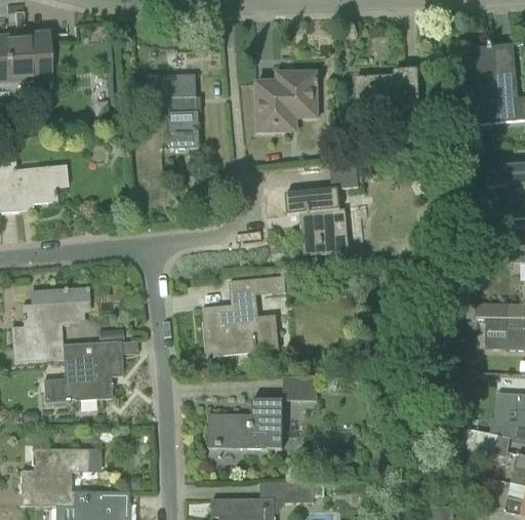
[(48,94),(47,77),(48,77),(46,40),(6,42),(6,36),(0,36),(0,79),(24,78),(26,84),(27,86),(28,88),(30,90),(31,91),(33,92),(35,93),(37,94),(39,94),(41,94),(48,94)]
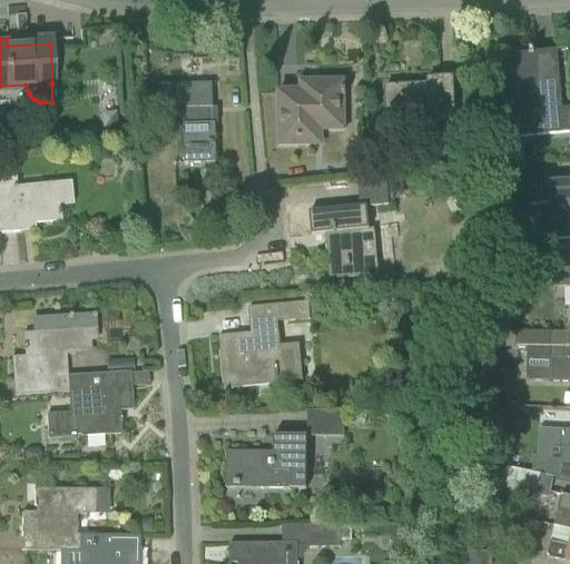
[(516,52),(518,73),(522,134),(566,130),(569,129),(569,106),(561,107),(557,48),(533,50),(533,45),(529,46),(530,51),(516,52)]
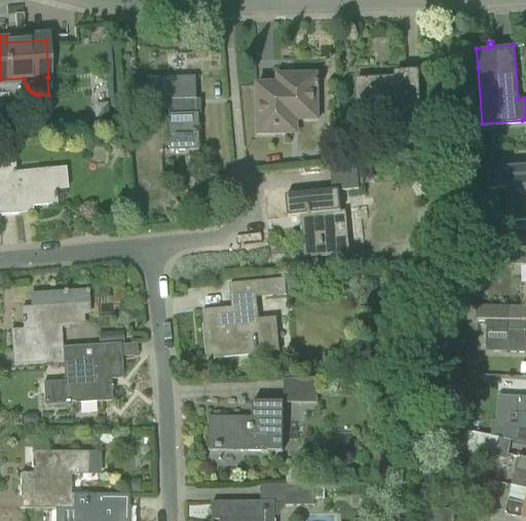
[(398,124),(419,123),(417,69),(396,70),(396,76),(357,77),(357,111),(372,110),(372,118),(374,122),(377,125),(381,127),(398,127),(398,124)]
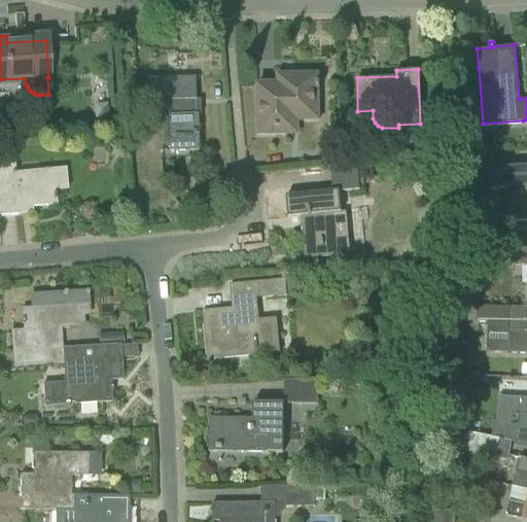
[(299,118),(318,118),(317,72),(294,72),(294,80),(256,81),(257,132),(299,131),(299,118)]
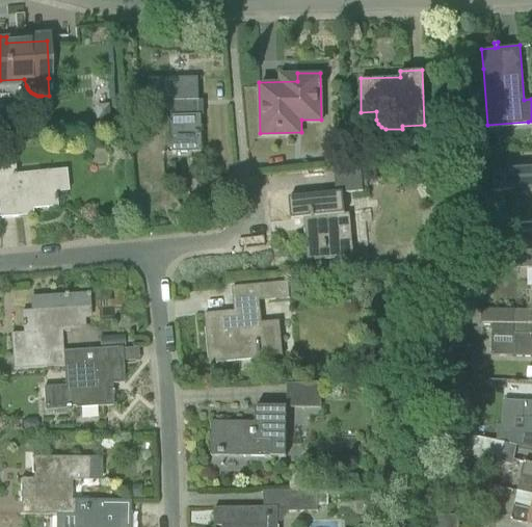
[(193,169),(204,168),(203,149),(202,149),(201,112),(198,112),(198,75),(149,76),(149,100),(168,99),(169,150),(192,150),(193,169)]
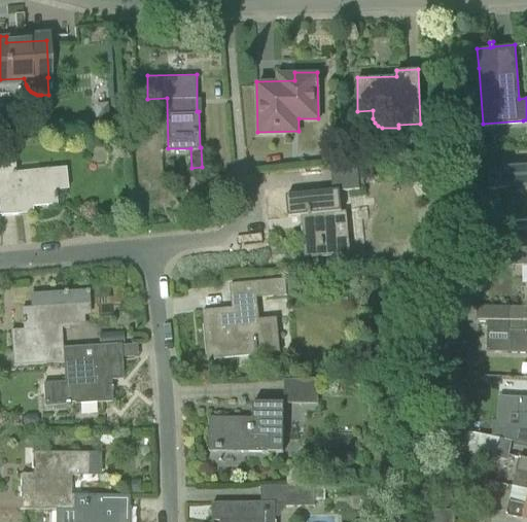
[(109,113),(108,101),(100,102),(97,106),(97,114),(109,113)]
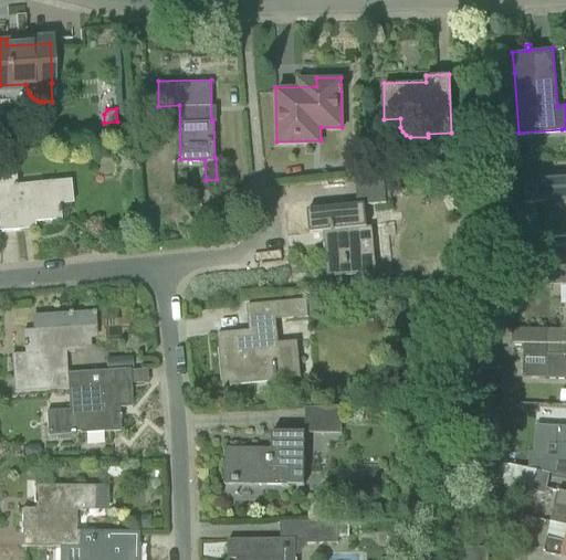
[(465,154),(452,152),(452,160),(464,161),(465,154)]
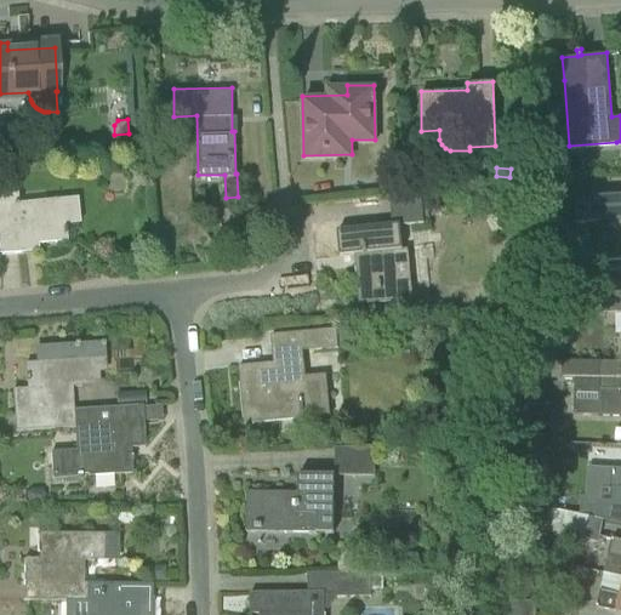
[(377,171),(377,172),(380,193),(388,192),(399,191),(397,171),(397,170),(377,171)]
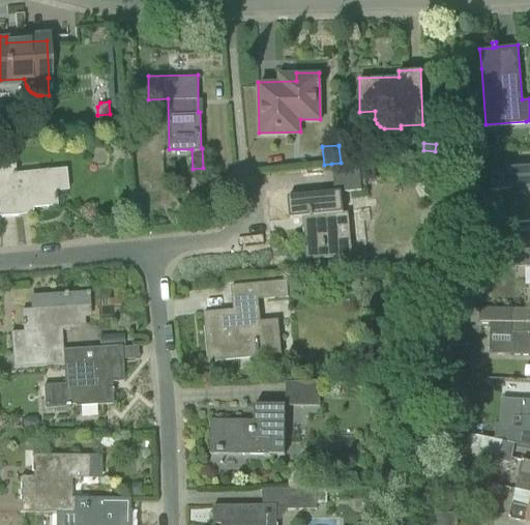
[(344,210),(342,190),(361,187),(358,162),(341,163),(331,164),(334,190),(287,195),(289,215),(306,214),(307,225),(303,225),(306,258),(342,255),(352,254),(348,209),(344,210)]
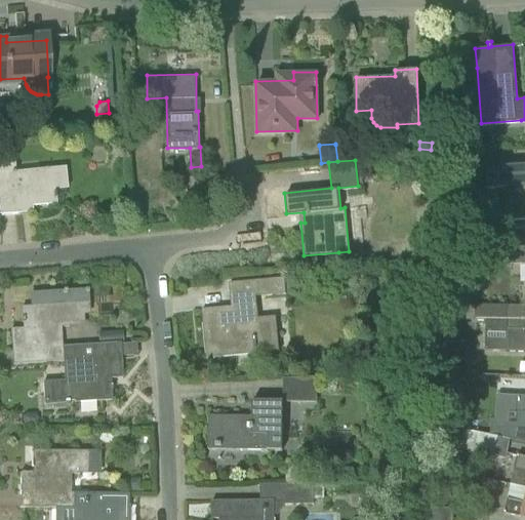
[(53,187),(52,166),(14,169),(13,161),(0,162),(0,212),(16,211),(16,204),(31,203),(31,204),(55,201),(53,187)]
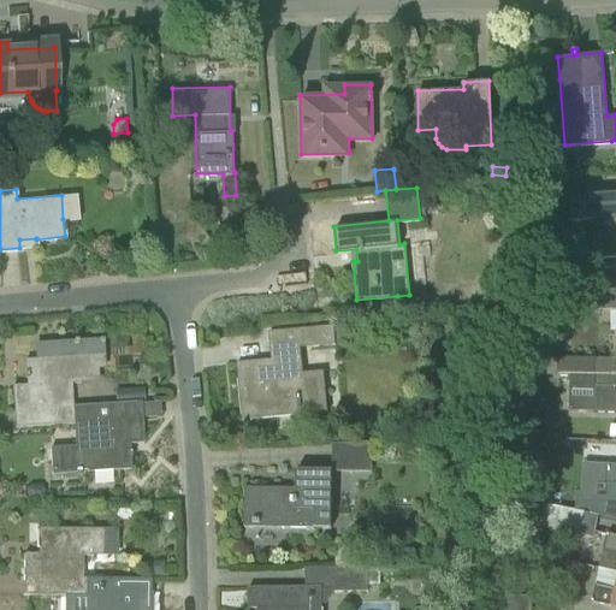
[(594,255),(615,254),(615,191),(599,193),(569,193),(570,219),(593,218),(594,255)]
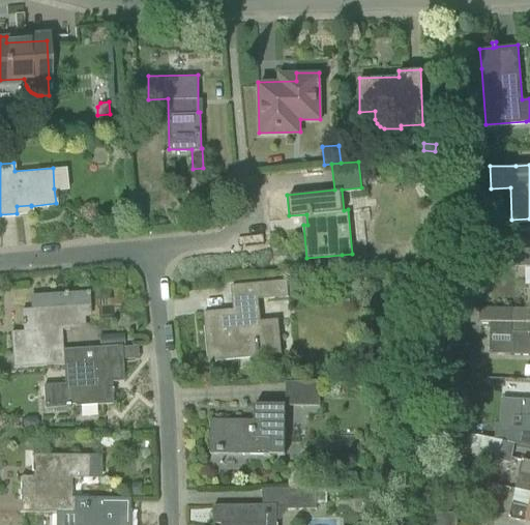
[(514,256),(513,250),(513,238),(471,241),(472,266),(486,265),(484,258),(512,256),(514,256)]
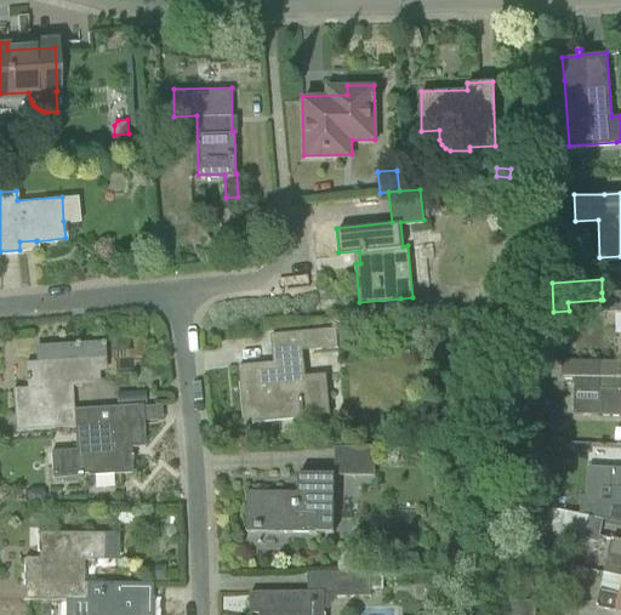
[(486,328),(500,326),(500,315),(486,315),(486,328)]
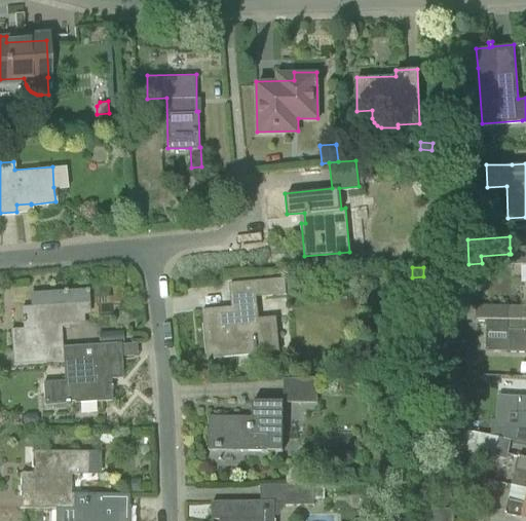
[(275,314),(259,317),(257,295),(287,292),(285,276),(229,281),(231,305),(201,307),(207,357),(225,355),(225,351),(236,350),(236,354),(259,351),(258,351),(279,349),(275,314)]
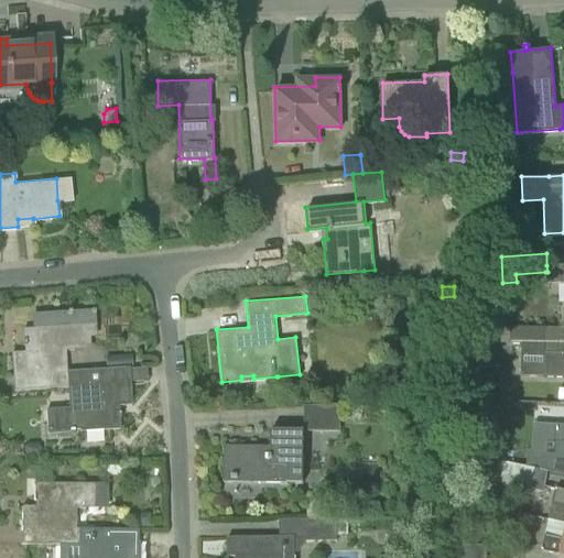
[(72,384),(71,369),(66,369),(65,347),(83,347),(79,308),(33,312),(33,313),(38,313),(39,326),(22,326),(23,343),(28,343),(28,349),(11,350),(12,373),(17,373),(18,387),(72,384)]
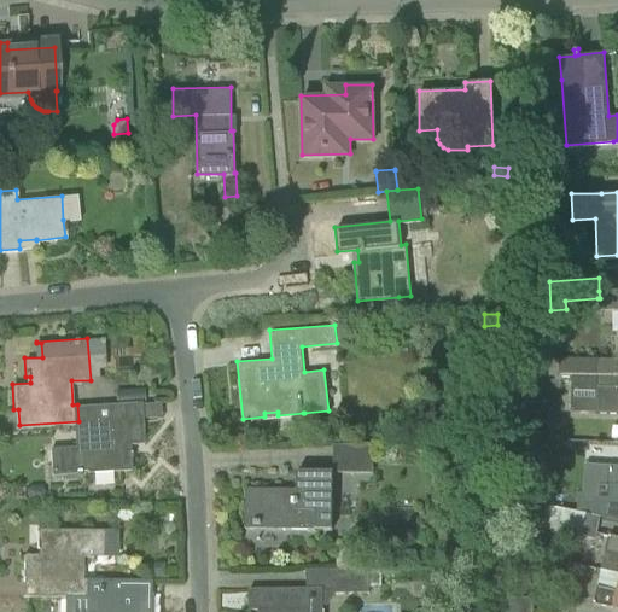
[(617,356),(598,356),(559,355),(559,373),(598,374),(596,411),(617,411),(617,356)]
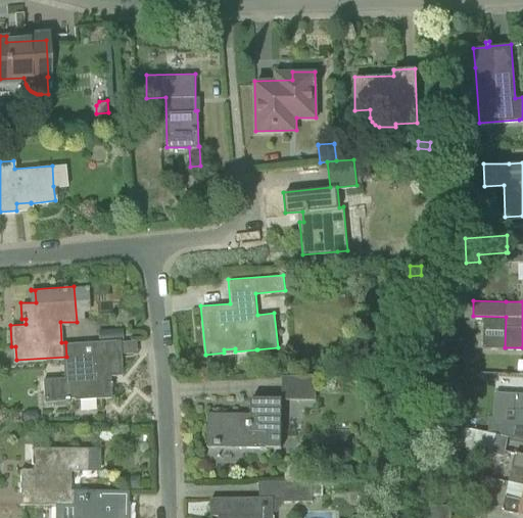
[(116,337),(116,326),(97,327),(97,338),(116,337)]
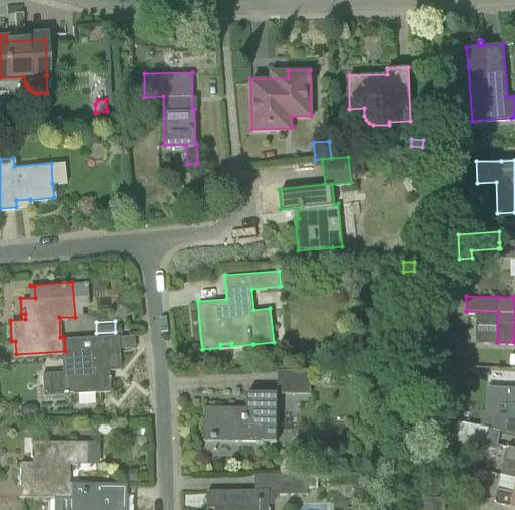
[(43,394),(109,389),(108,368),(120,368),(118,347),(114,347),(113,334),(64,337),(65,351),(68,351),(70,370),(41,371),(43,394)]
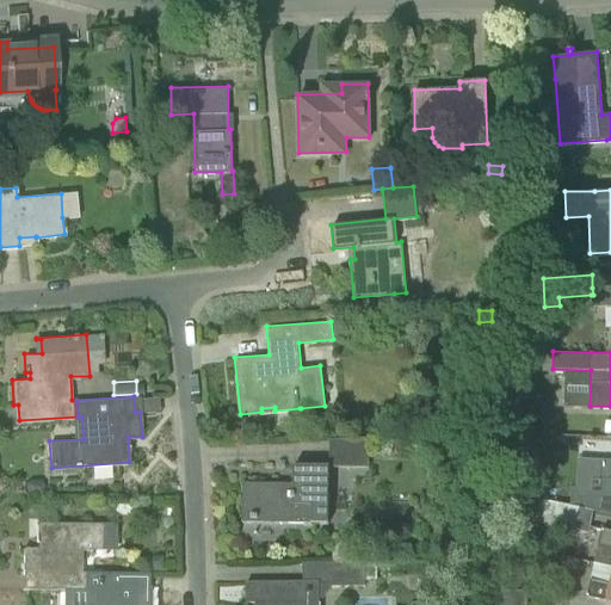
[(331,451),(343,452),(343,461),(365,462),(366,439),(331,438),(331,451)]
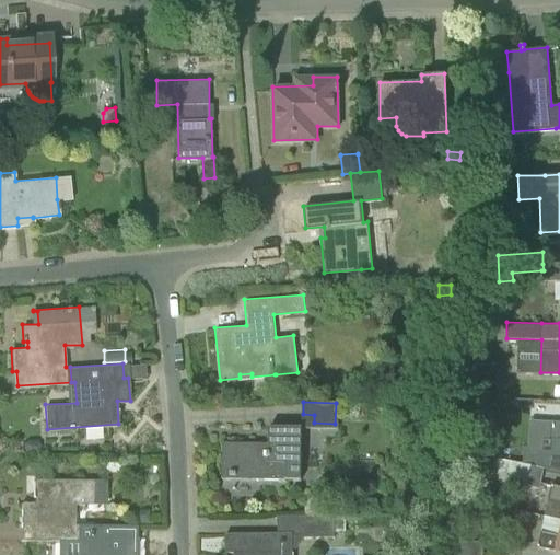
[(552,437),(551,453),(559,453),(559,419),(551,419),(550,437),(552,437)]
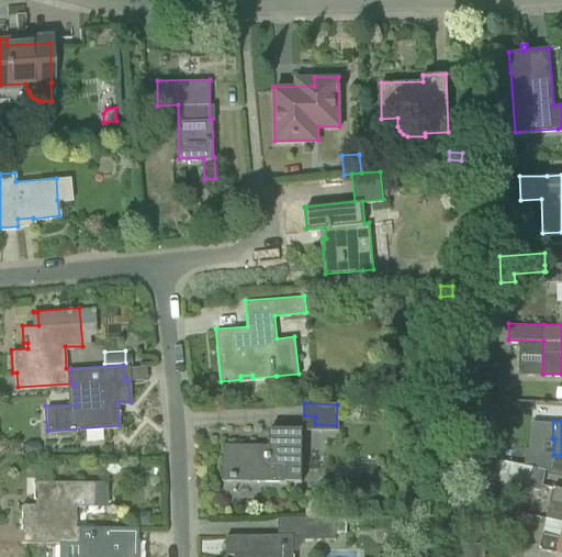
[(302,427),(270,426),(269,443),(223,443),(223,476),(261,476),(261,479),(302,480),(302,427)]
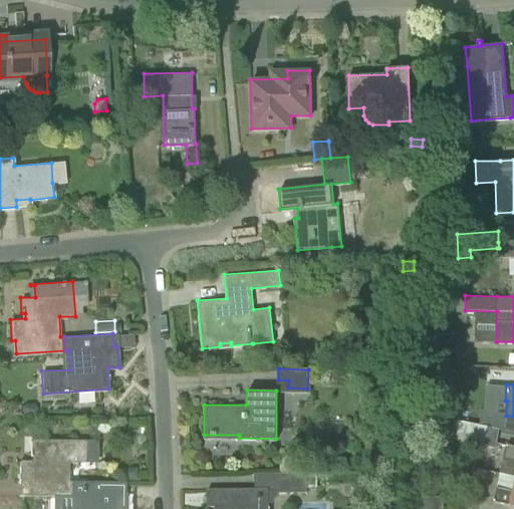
[(463,421),(497,428),(501,409),(493,407),(467,401),(463,421)]
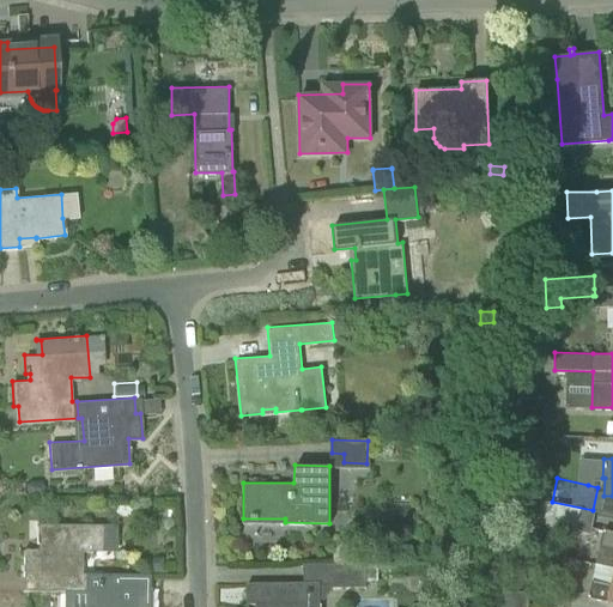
[(30,479),(25,484),(25,489),(30,493),(40,493),(43,490),(43,483),(40,479),(30,479)]
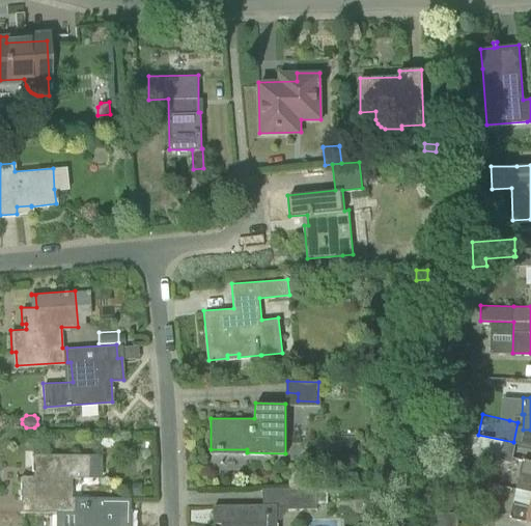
[(510,461),(513,442),(478,435),(468,433),(465,451),(510,461)]
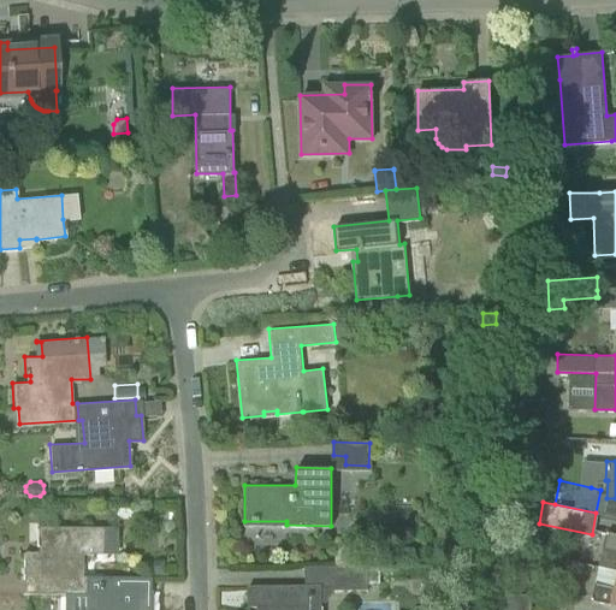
[(28,592),(87,592),(87,575),(83,575),(83,551),(102,551),(102,526),(37,525),(37,544),(41,544),(41,551),(23,550),(23,576),(28,576),(28,592)]
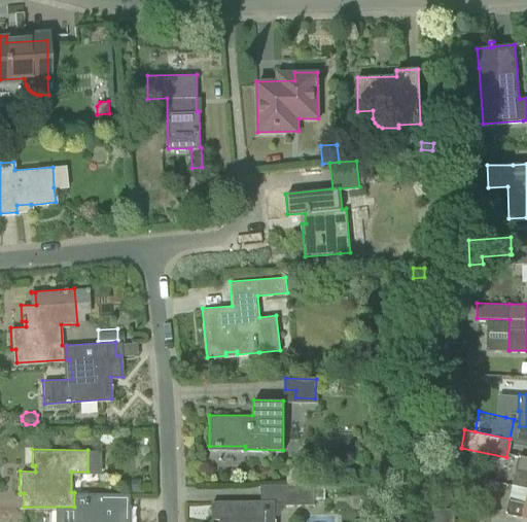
[(526,456),(519,454),(512,485),(526,487),(526,456)]
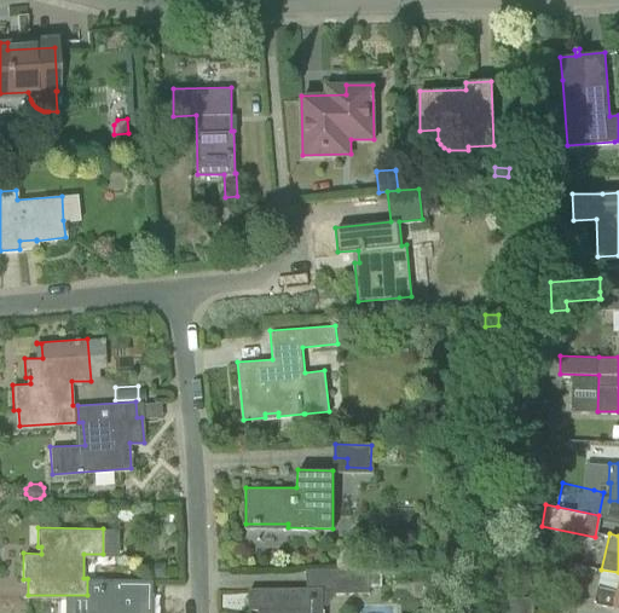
[(148,567),(149,577),(165,576),(163,560),(154,561),(148,567)]
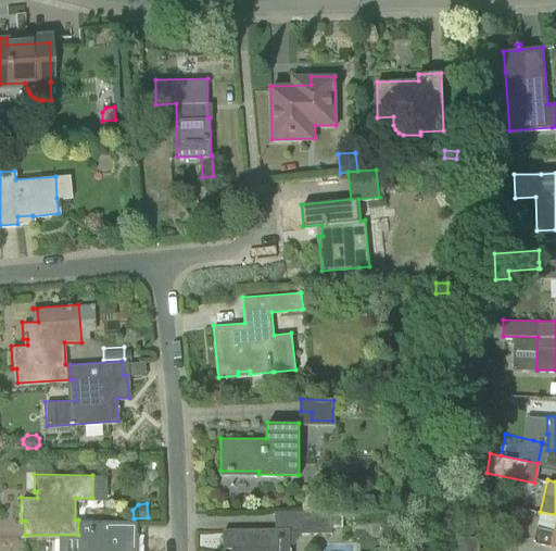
[(331,531),(331,511),(302,510),(302,531),(331,531)]
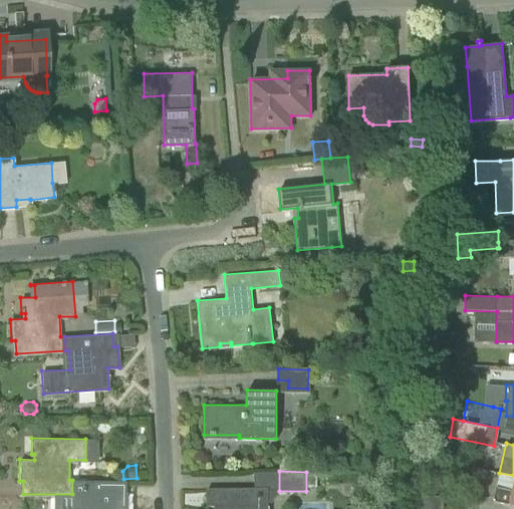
[(121,493),(121,480),(72,480),(72,494),(76,494),(75,508),(124,508),(125,493),(121,493)]
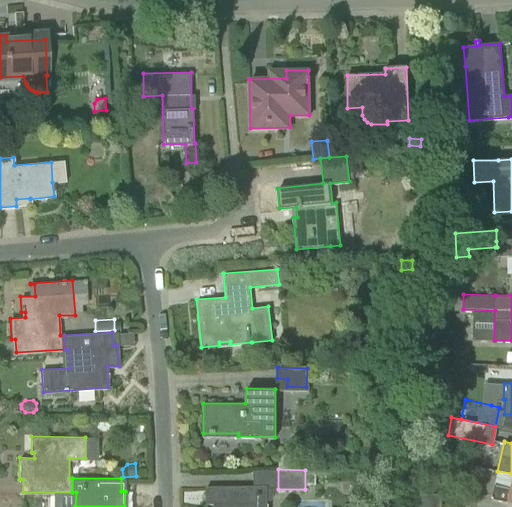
[(511,488),(494,485),(491,498),(510,502),(509,503),(511,503),(511,488)]
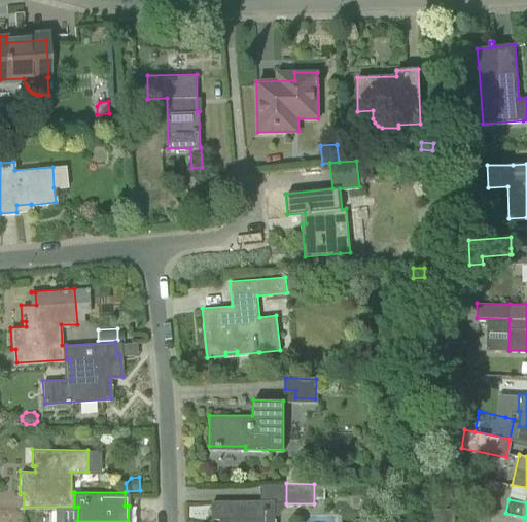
[(275,521),(275,500),(212,500),(212,518),(227,518),(227,521),(275,521)]
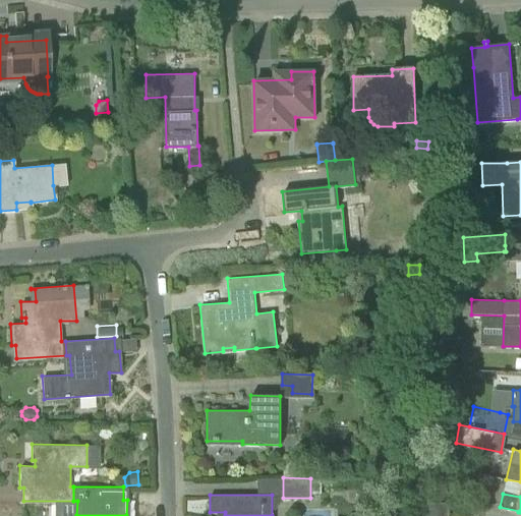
[(418,501),(416,515),(449,515),(450,502),(418,501)]
